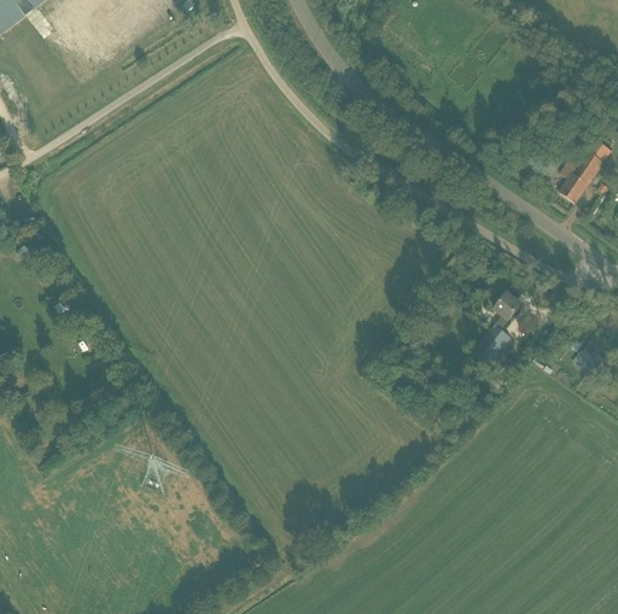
[(0,0),(0,33),(0,34),(44,0),(0,0)]
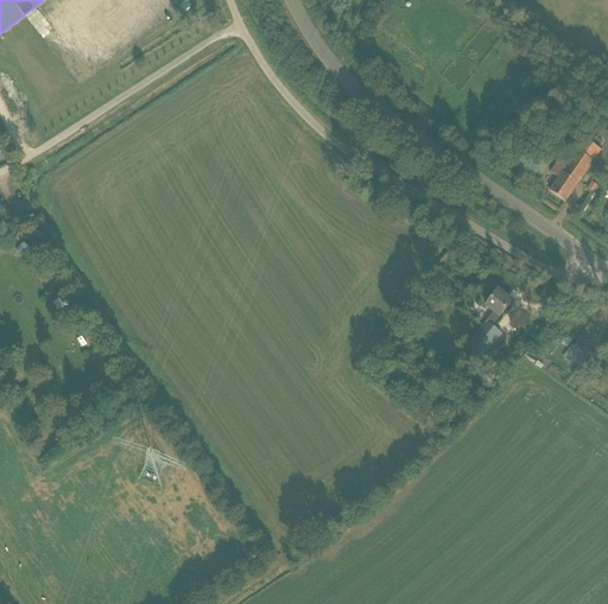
[(550,189),(564,199),(593,159),(601,147),(586,137),(577,148),(569,142),(550,170),(559,176),(550,189)]
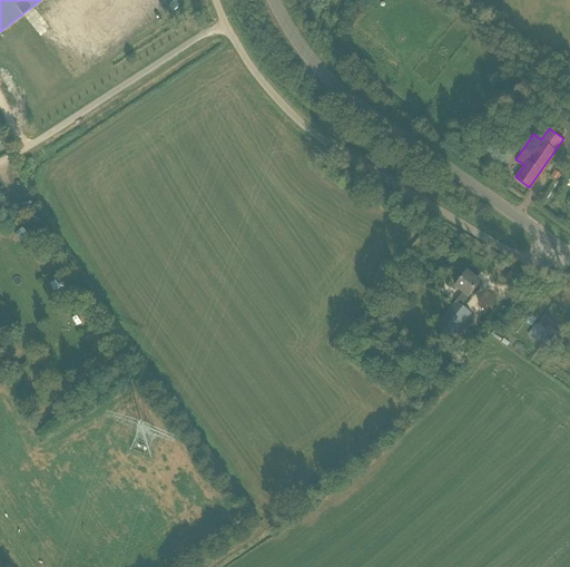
[(462,291),(455,300),(461,304),(469,295),(480,280),(467,270),(455,285),(462,291)]
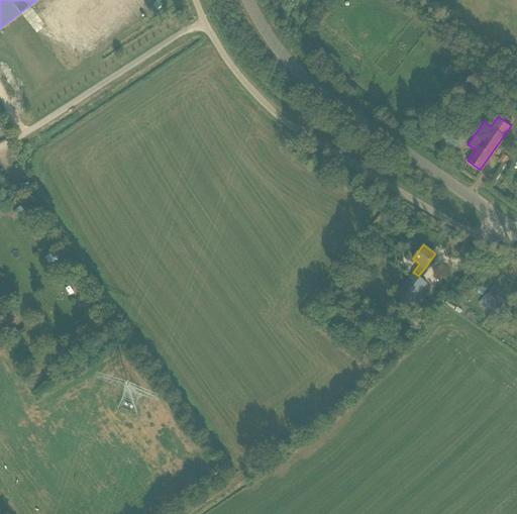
[(427,282),(418,276),(413,272),(395,295),(409,305),(427,282)]
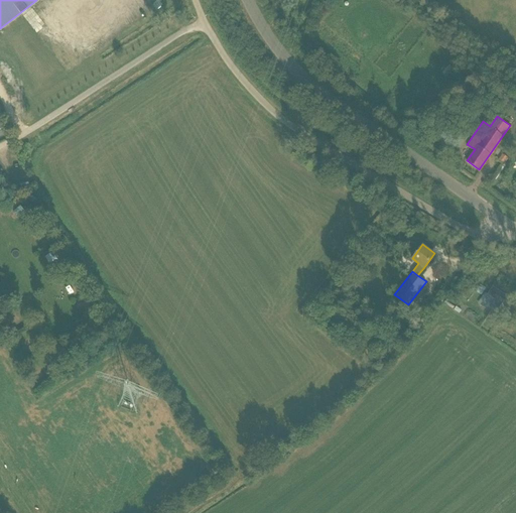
[(495,313),(505,299),(497,293),(487,307),(495,313)]
